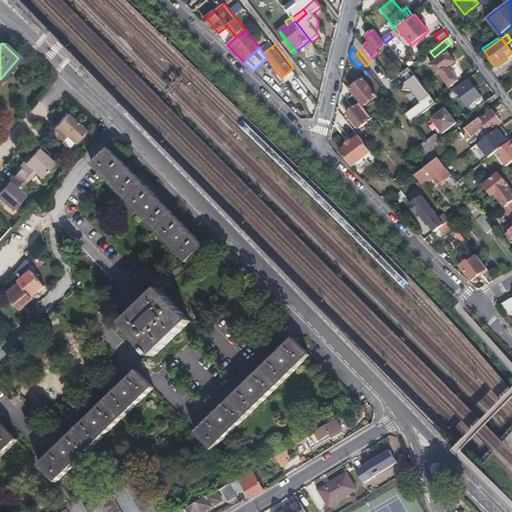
[(455,61),(448,53),(431,65),(438,74),(440,73),(450,86),(457,81),(448,67),(455,61)]
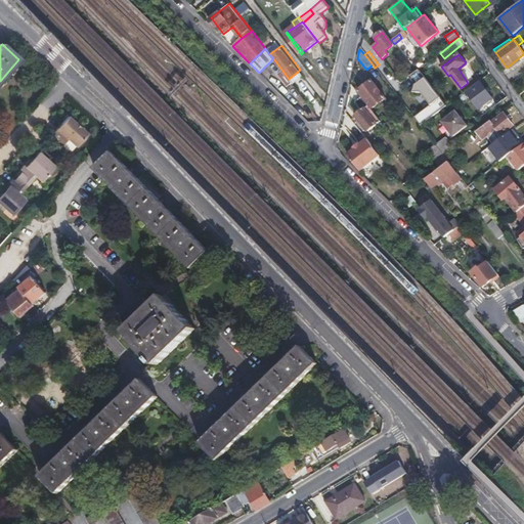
[(289,79),(279,67),(275,70),(285,82),(289,79)]
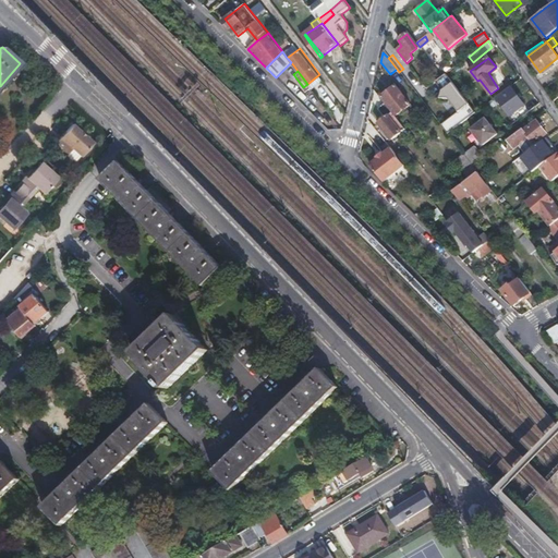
[(448,133),(477,111),(455,82),(438,95),(455,114),(441,124),(448,133)]
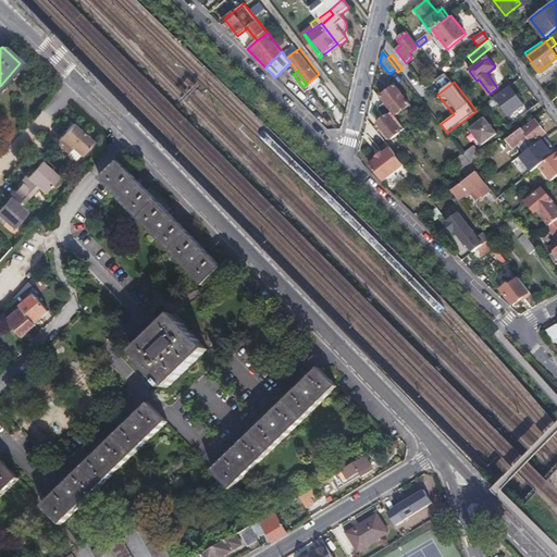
[(408,101),(394,84),(380,95),(394,113),(408,101)]
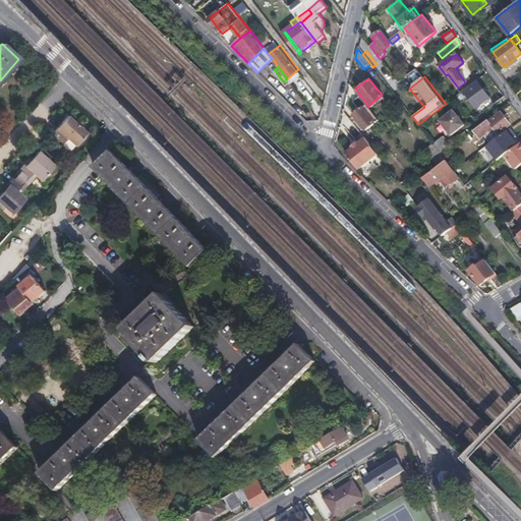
[(477,82),(465,92),(469,97),(474,103),(477,107),(480,105),(488,99),(489,98),(477,82)]
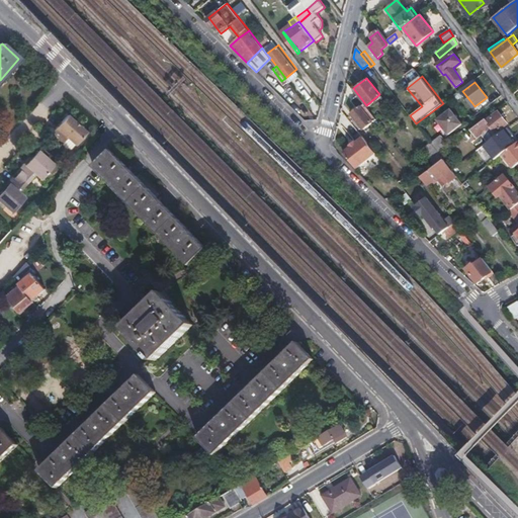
[(377,121),(357,95),(351,100),(356,107),(350,111),(356,120),(354,122),(361,132),(363,130),(365,132),(377,121)]
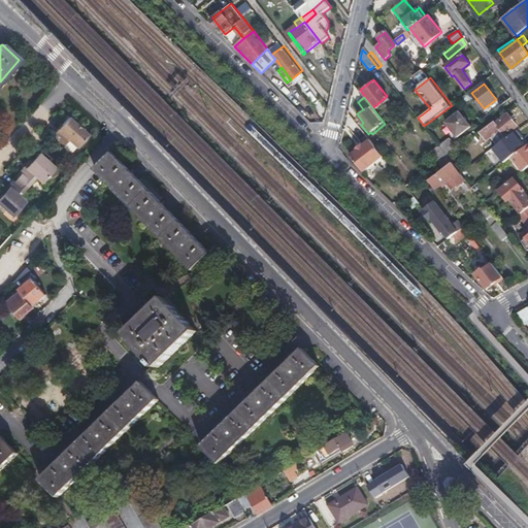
[(499,105),(495,100),(487,106),(491,111),(499,105)]
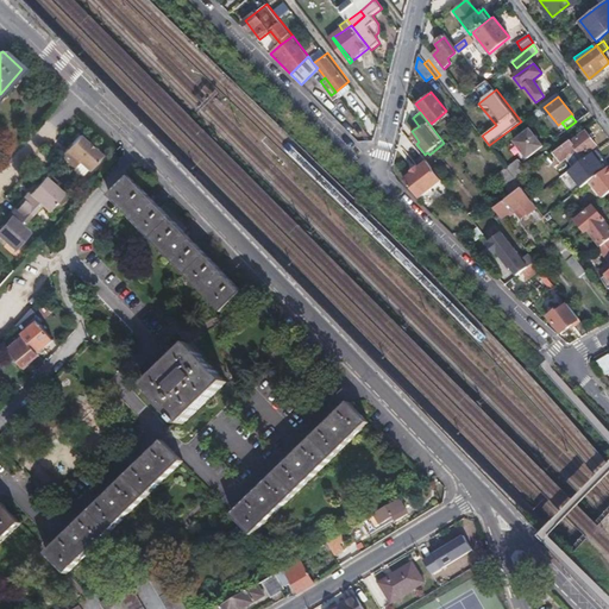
[(544,146),(532,130),(516,142),(528,157),(544,146)]
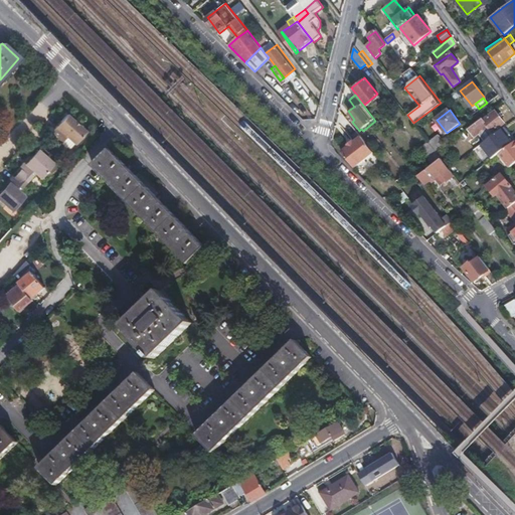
[(484,120),(482,118),(468,130),(475,138),(489,127),(492,131),(504,122),(496,112),(484,120)]
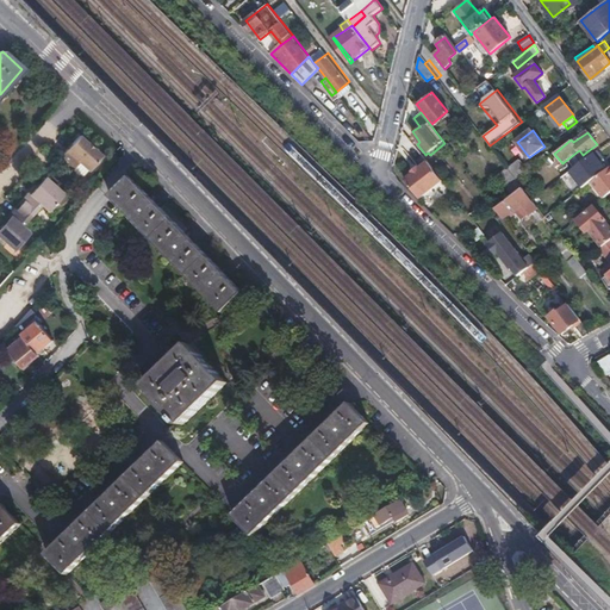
[(92,169),(106,154),(82,134),(63,155),(76,167),(82,160),(92,169)]
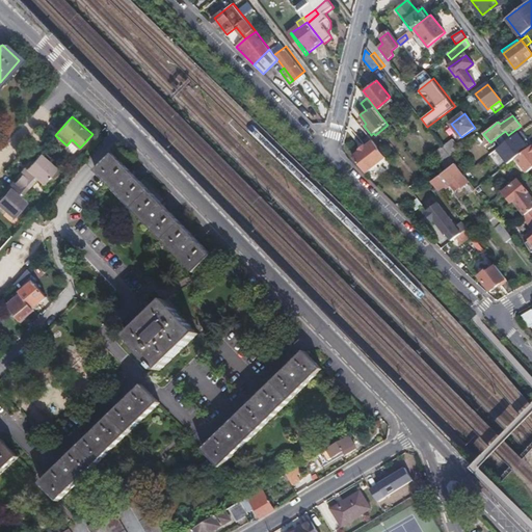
[(478,137),(474,141),(478,147),(483,142),(478,137)]
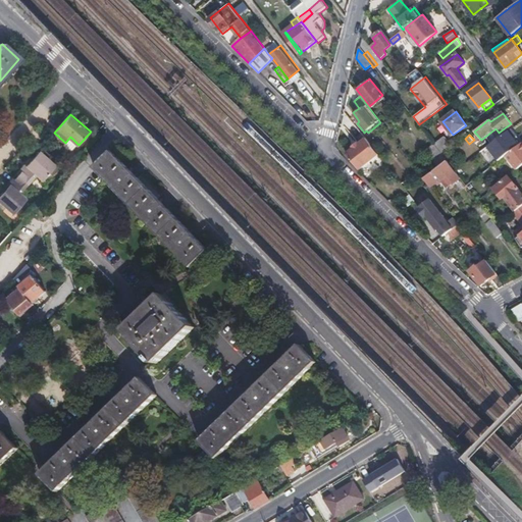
[(446,137),(434,145),(444,156),(454,147),(446,137)]
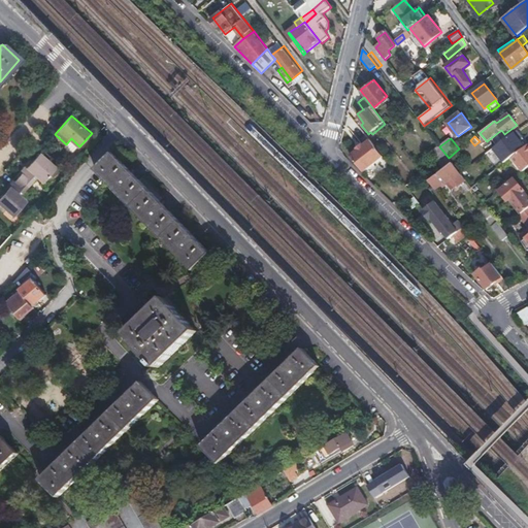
[(516,146),(520,152),(527,144),(527,142),(525,138),(516,146)]
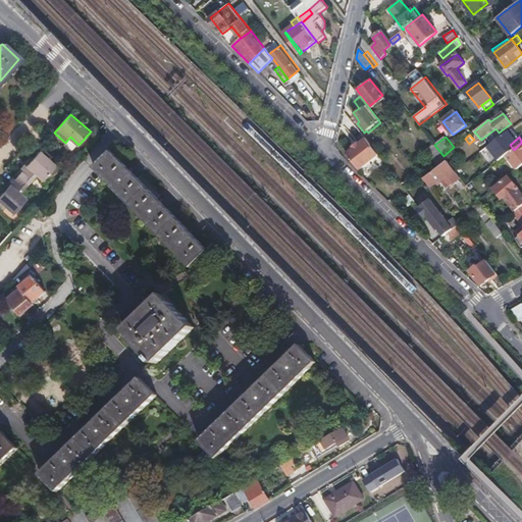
[(359,170),(378,155),(365,139),(359,145),(358,143),(353,147),(354,149),(347,154),(359,170)]
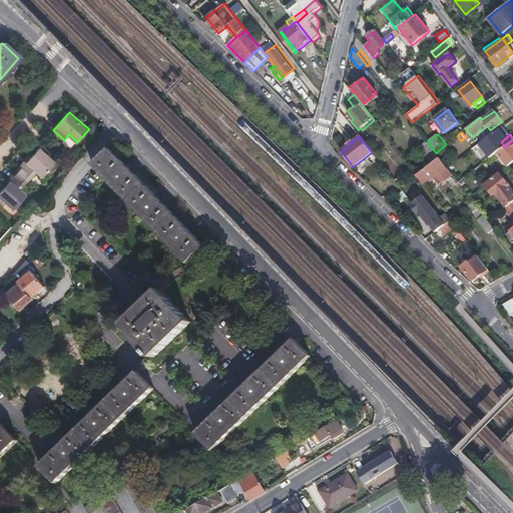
[(498,153),(509,167),(512,163),(512,140),(505,147),(498,153)]
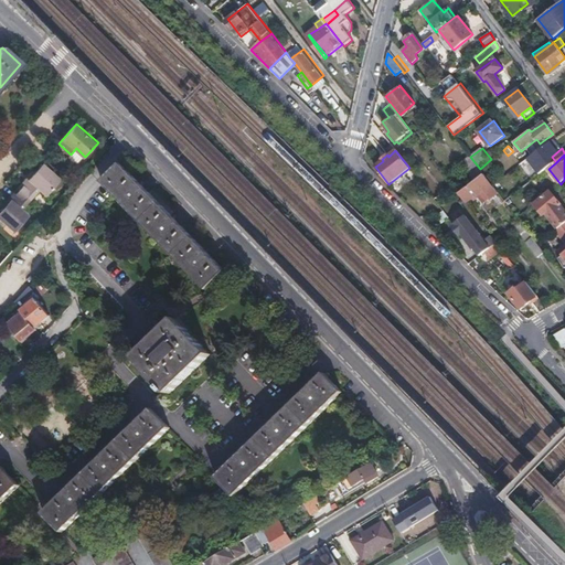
[(480,169),(470,157),(462,163),(476,181),(484,174),(480,169)]
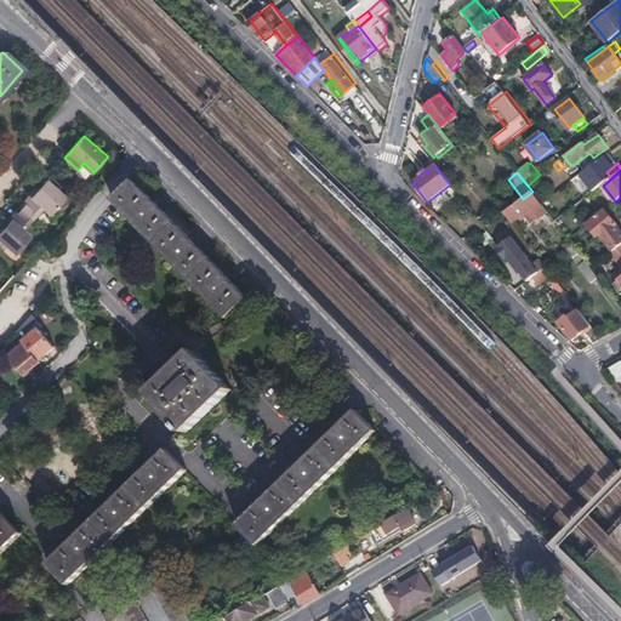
[(134,222),(229,323),(250,302),(134,181),(114,199),(113,200),(134,222)]
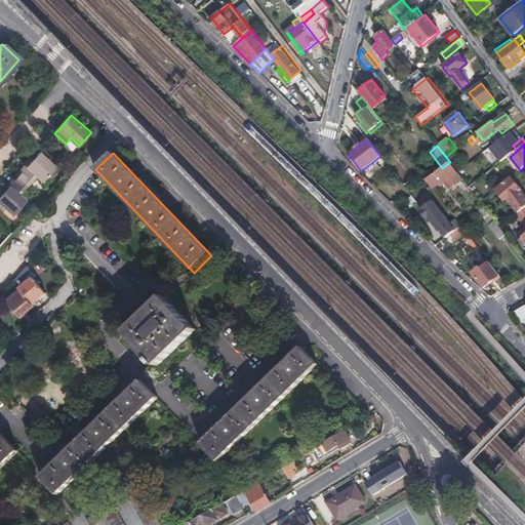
[(15,176),(26,186),(35,176),(42,183),(54,168),(37,154),(26,167),(25,166),(15,176)]
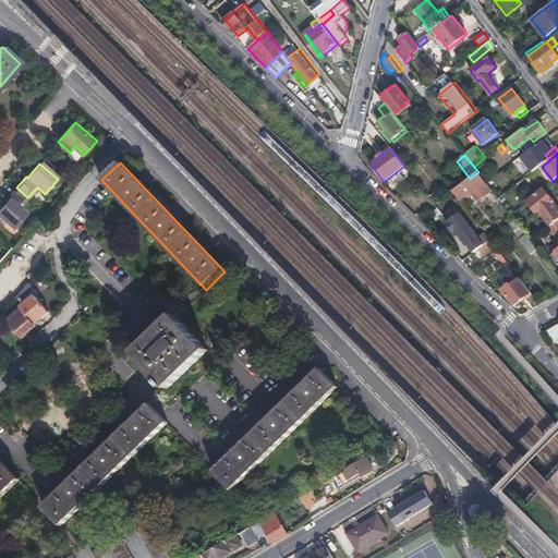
[(478,172),(470,179),(453,191),(461,201),(471,193),(474,191),(481,199),(493,191),(478,172)]
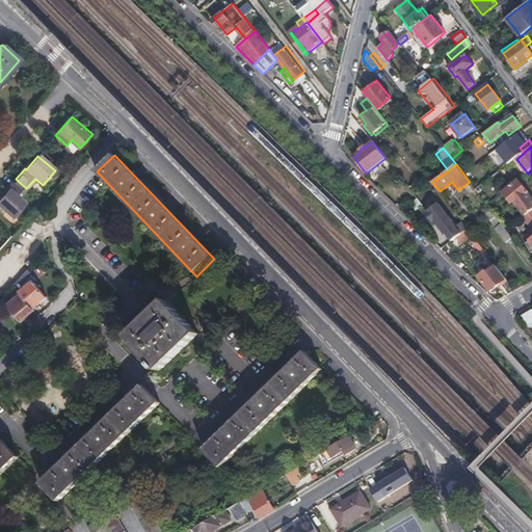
[(432,182),(426,174),(419,180),(425,188),(432,182)]
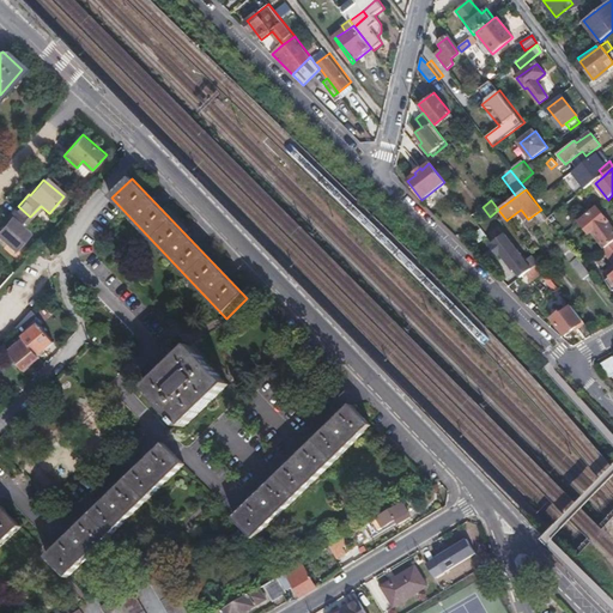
[(22,228),(30,217),(18,206),(8,217),(10,218),(0,229),(0,238),(14,252),(29,235),(22,228)]
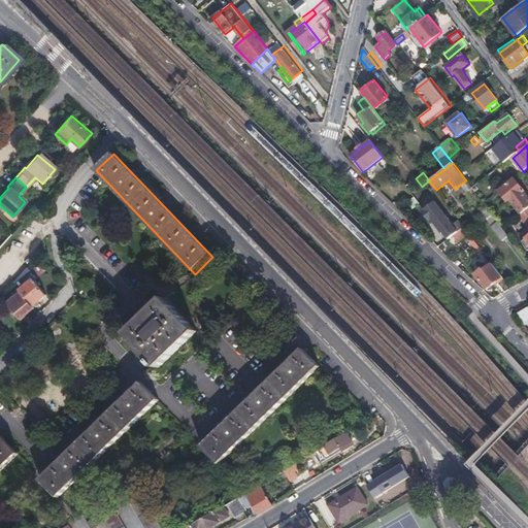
[(526,210),(527,208),(527,197),(526,195),(527,193),(517,179),(501,192),(508,202),(510,200),(521,215),(526,210)]
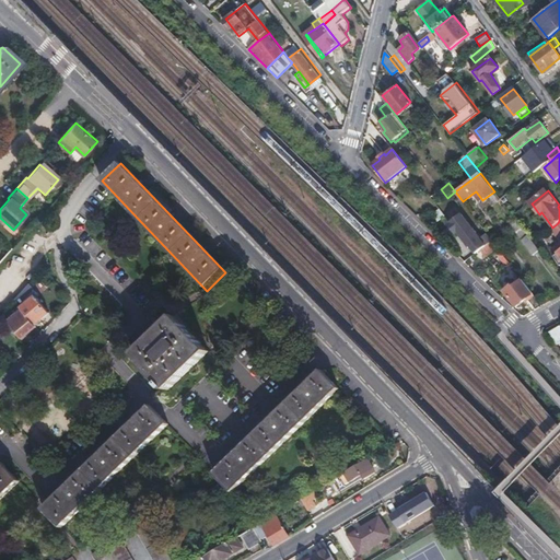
[(480,202),(482,200),(476,191),(473,194),(480,202)]
